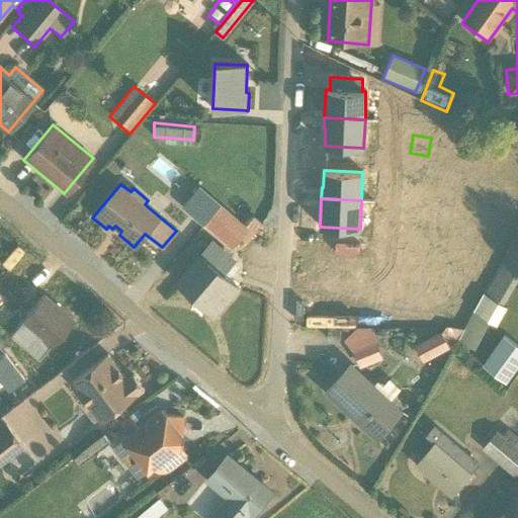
[(221,206),(203,226),(231,249),(241,238),(246,241),(252,234),(253,235),(261,226),(253,219),(246,227),(221,206)]
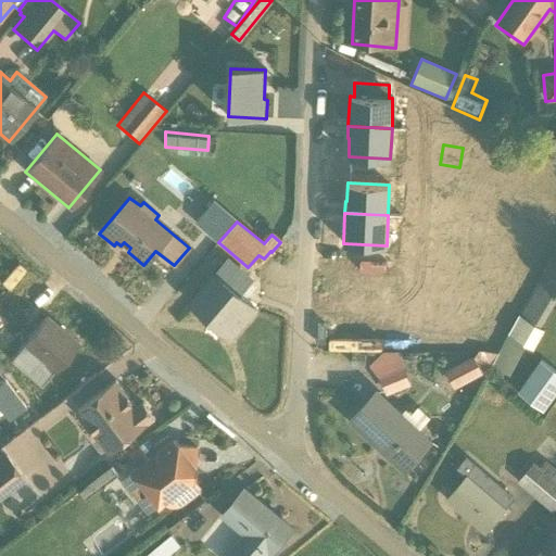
[(434,299),(458,244),(436,235),(429,249),(417,243),(400,282),(434,299)]
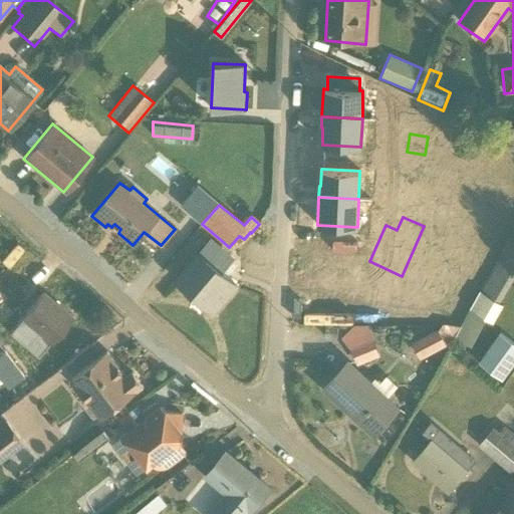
[(513,277),(513,238),(511,236),(469,308),(491,322),(492,322),(502,305),(499,303),(513,277)]
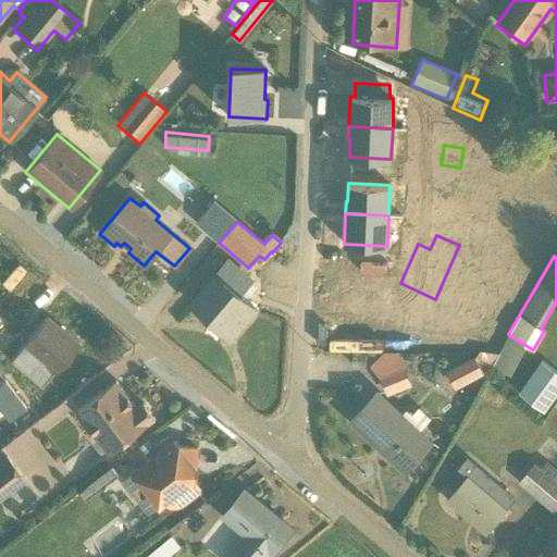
[(254,281),(227,259),(190,304),(231,336),(255,308),(240,296),(254,281)]
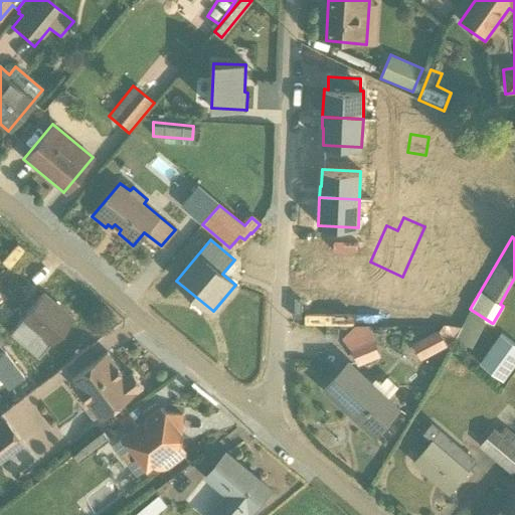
[(36,358),(70,318),(41,294),(8,334),(36,358)]
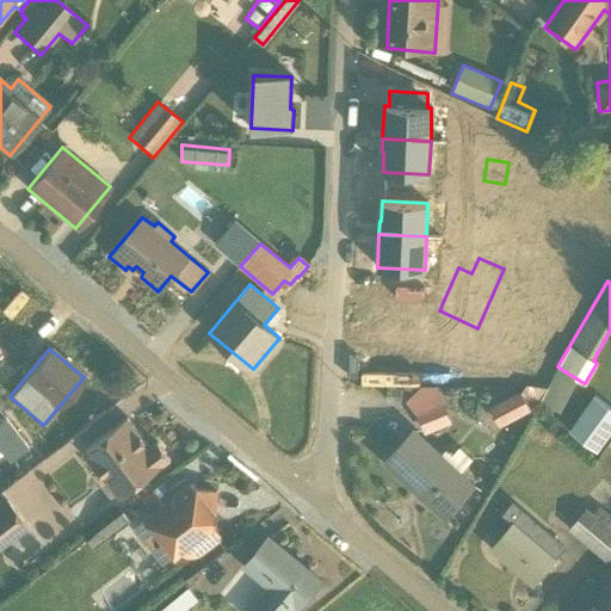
[(414,412),(424,433),(450,423),(436,387),(427,387),(426,386),(419,388),(405,401),(414,412)]
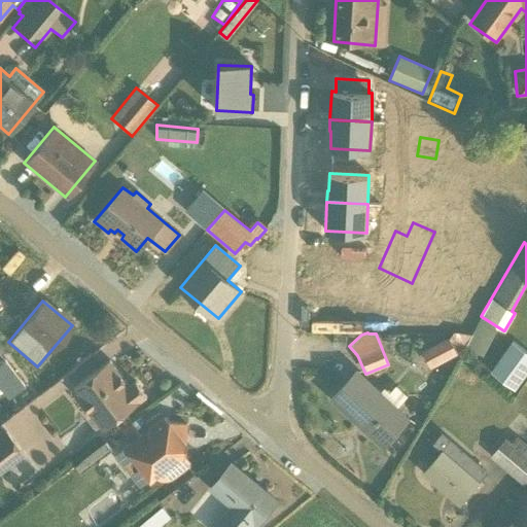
[(465,342),(461,334),(449,340),(448,338),(421,351),(430,370),(457,356),(455,352),(459,348),(462,348),(461,347),(462,346),(462,345),(463,345),(463,344),(465,342)]
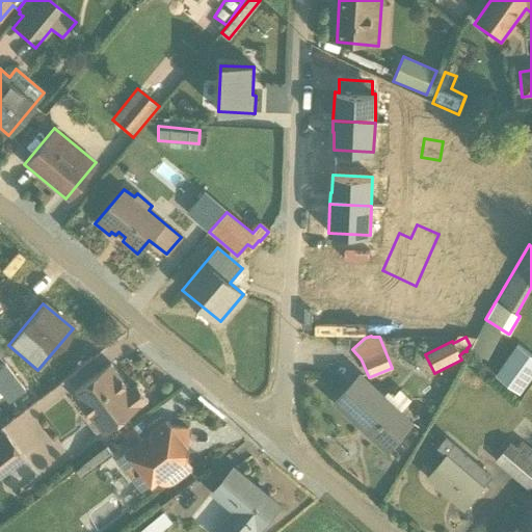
[(531,375),(531,355),(516,344),(494,375),(520,394),(531,375)]
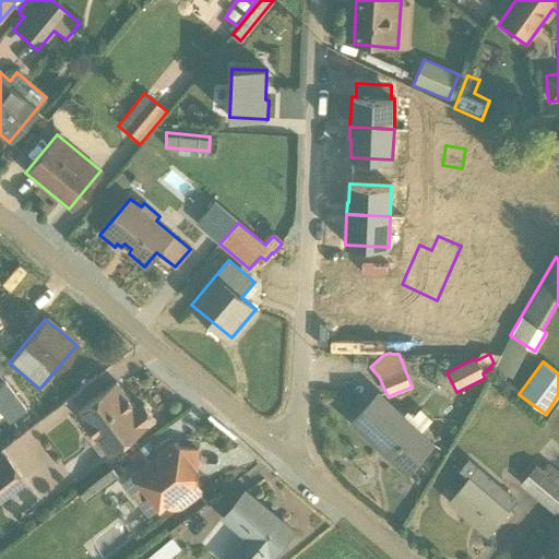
[(2,381),(0,382),(0,415),(6,423),(24,408),(2,381)]
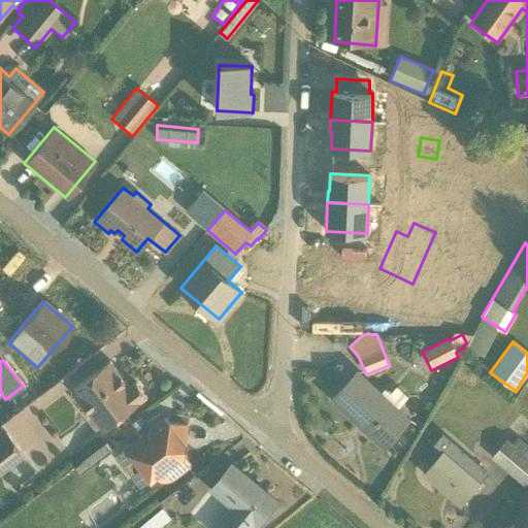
[(109,361),(70,390),(101,430),(146,396),(135,382),(129,387),(109,361)]
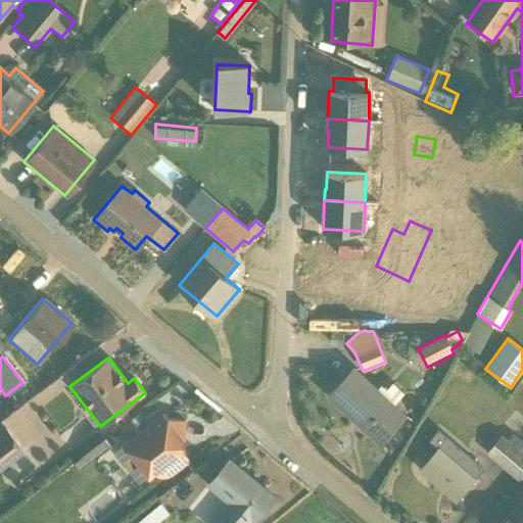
[(353,368),(329,395),(379,442),(406,414),(394,403),(403,392),(392,383),(386,389),(381,384),(376,389),(353,368)]
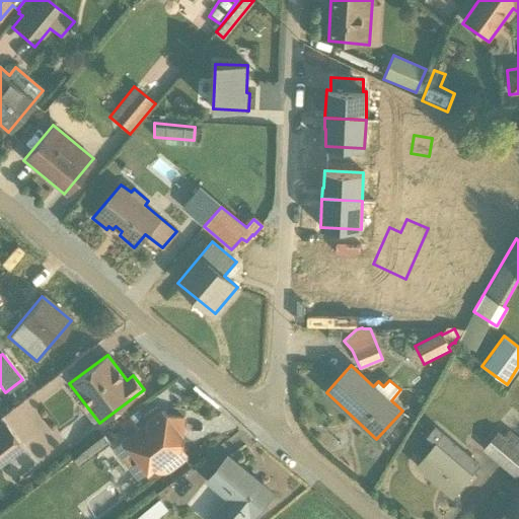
[(113,448),(137,478),(154,467),(159,472),(163,473),(172,469),(187,456),(177,443),(178,434),(180,434),(182,418),(166,416),(162,411),(113,448)]
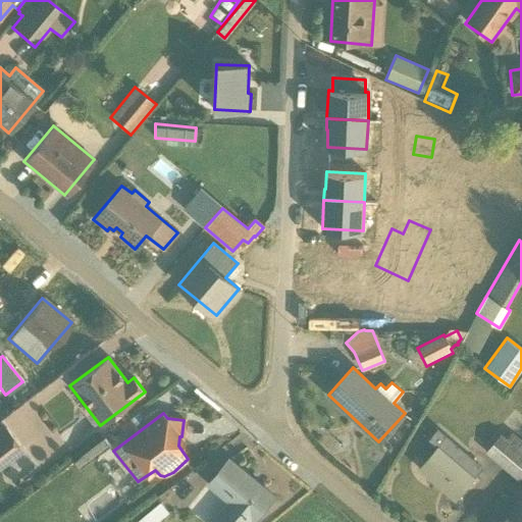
[(4,418),(0,420),(0,468),(25,453),(4,418)]
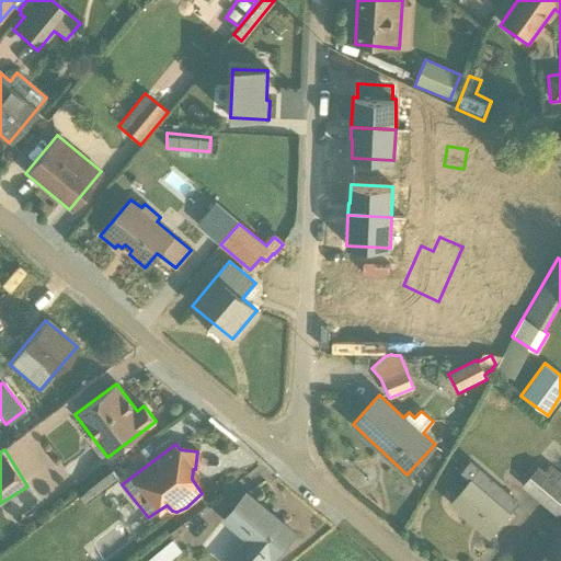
[(517,502),(470,461),(460,472),(469,480),(450,503),(489,536),(517,502)]
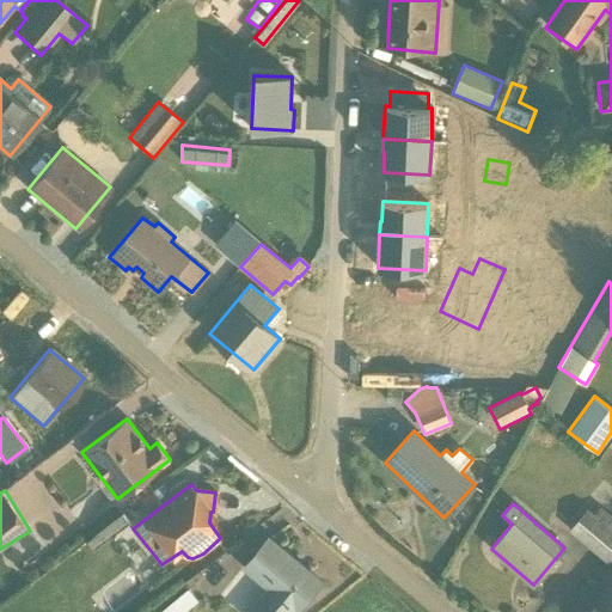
[(587,509),(569,531),(609,563),(611,557),(611,516),(600,507),(593,514),(587,509)]
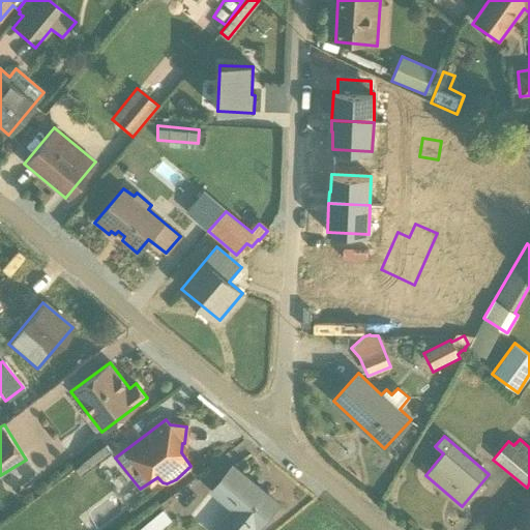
[(256,529),(278,504),(232,466),(209,492),(230,509),(212,529),(256,529)]
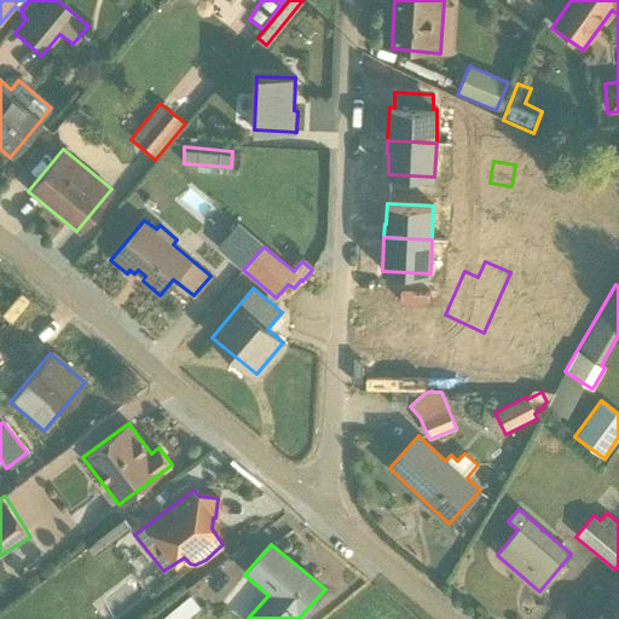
[(618,618),(618,570),(618,571),(603,588),(614,599),(595,618),(618,618)]
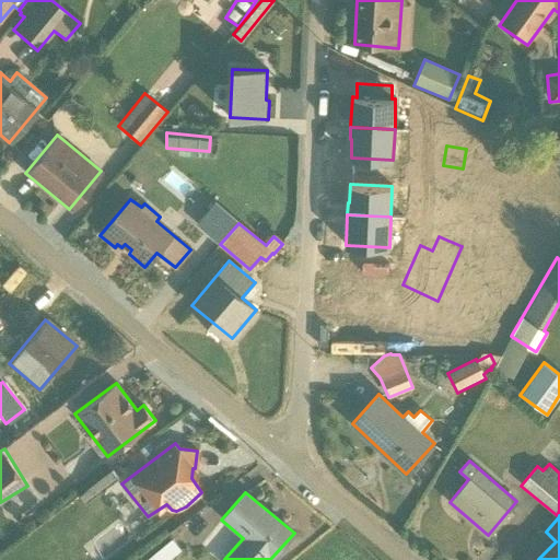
[(147,559),(167,559),(181,549),(172,539),(147,559)]
